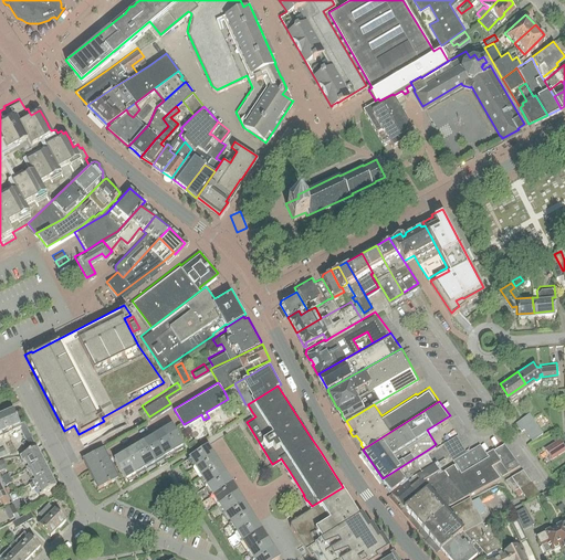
[(11,405),(0,411),(0,432),(1,432),(2,433),(7,431),(12,429),(11,428),(19,424),(21,429),(27,425),(23,418),(18,420),(11,405)]
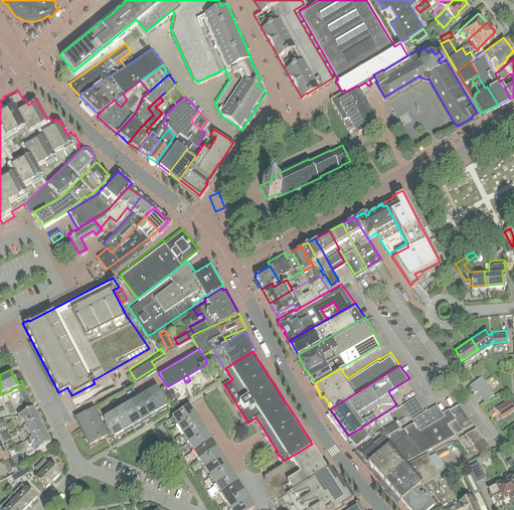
[(482,373),(469,381),(474,389),(477,387),(479,391),(480,391),(485,398),(494,391),(482,373)]
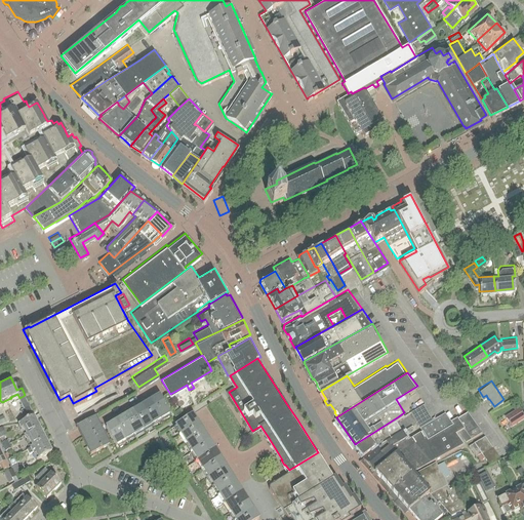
[(227,388),(229,392),(237,387),(234,383),(227,388)]
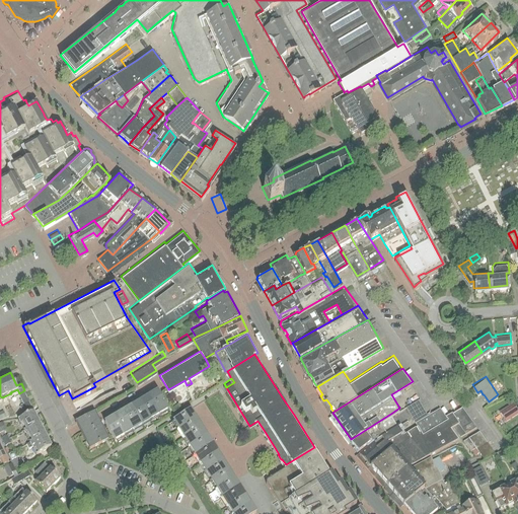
[(166,405),(155,386),(147,392),(157,410),(166,405)]
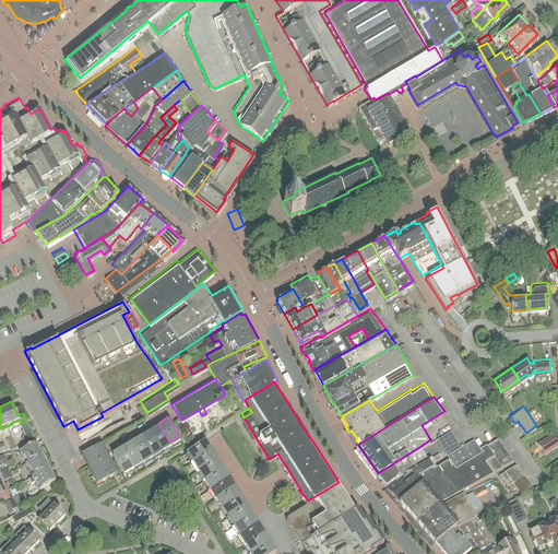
[(169,441),(158,423),(149,428),(161,447),(169,441)]
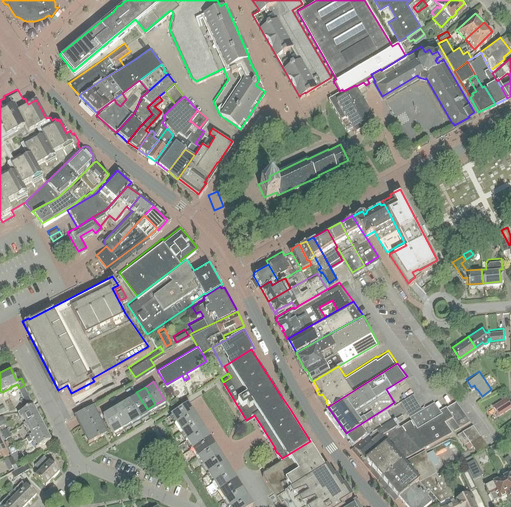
[(354,443),(353,444),(380,475),(401,458),(401,457),(451,430),(443,419),(446,418),(452,427),(457,424),(454,419),(450,414),(447,409),(457,403),(454,399),(454,398),(438,408),(433,400),(422,406),(413,391),(401,398),(411,417),(398,425),(397,424),(398,424),(393,416),(392,417),(371,429),(354,443)]
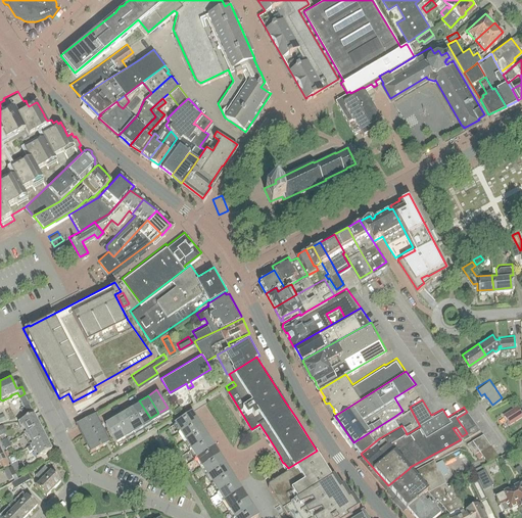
[(150,418),(139,401),(130,406),(141,423),(150,418)]
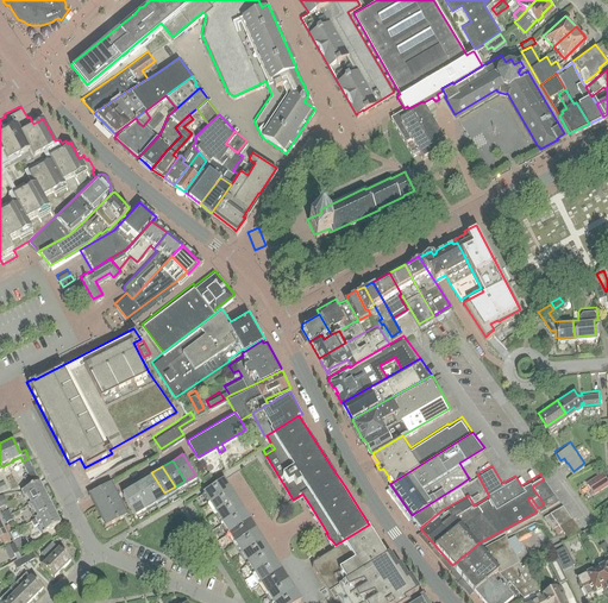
[(23,472),(25,478),(37,473),(33,468),(26,470),(23,472)]
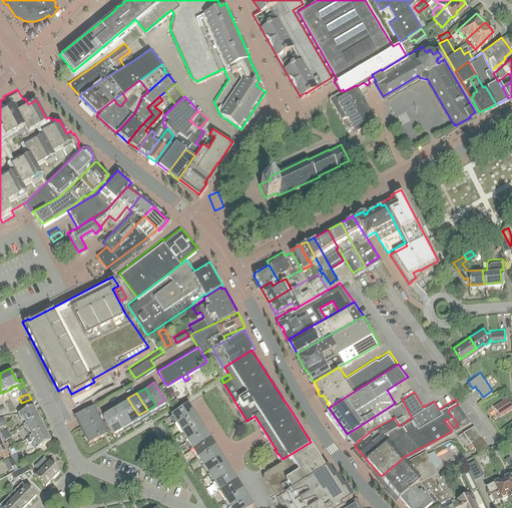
[(507,395),(493,404),(498,413),(511,405),(507,399),(509,397),(507,395)]
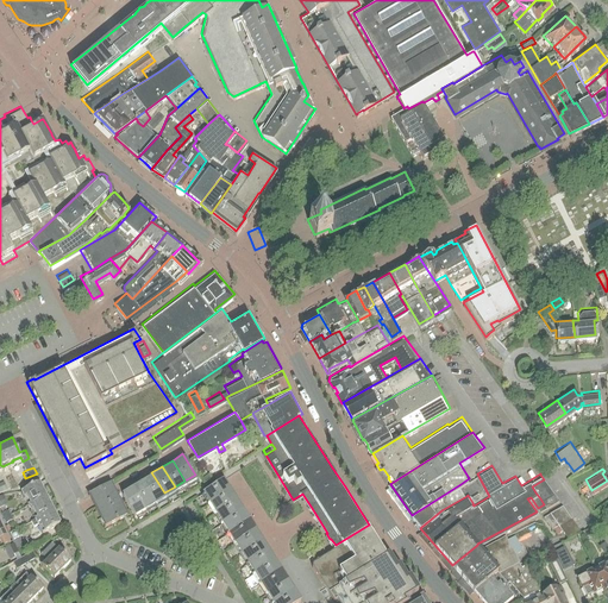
[(164,492),(151,472),(142,478),(154,498),(164,492)]
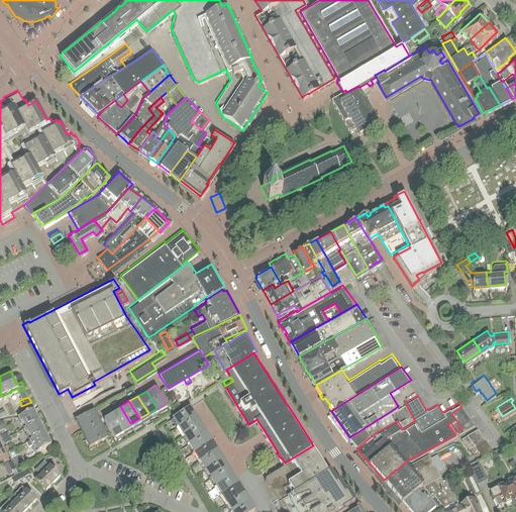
[(178,424),(194,413),(188,404),(172,414),(178,424)]
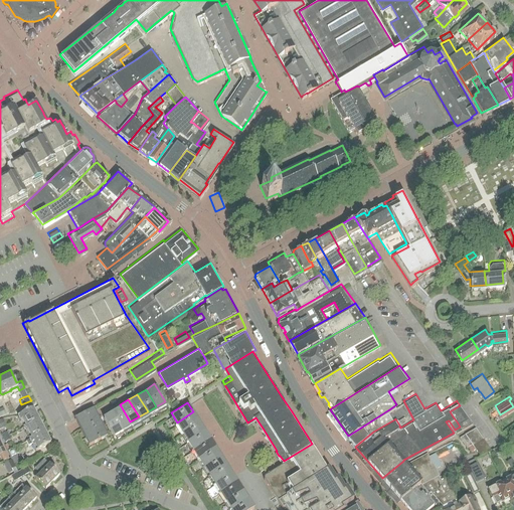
[(38,416),(37,414),(35,409),(34,410),(32,404),(17,411),(23,423),(38,416)]
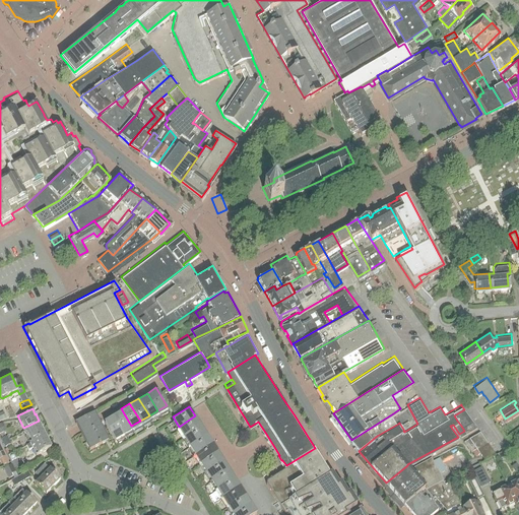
[(131,426),(121,408),(112,413),(123,432),(131,426)]
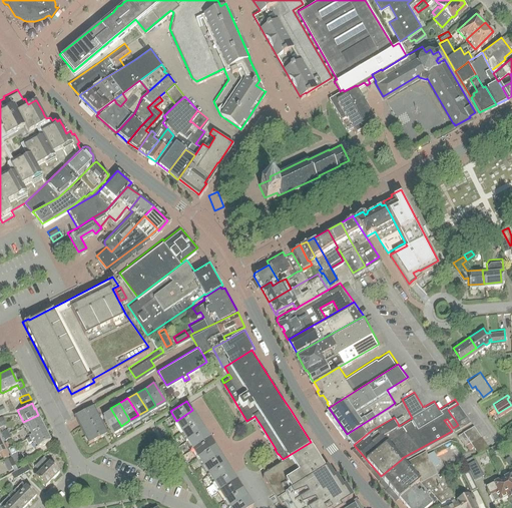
[(90,405),(73,414),(87,440),(105,430),(93,404),(90,405)]
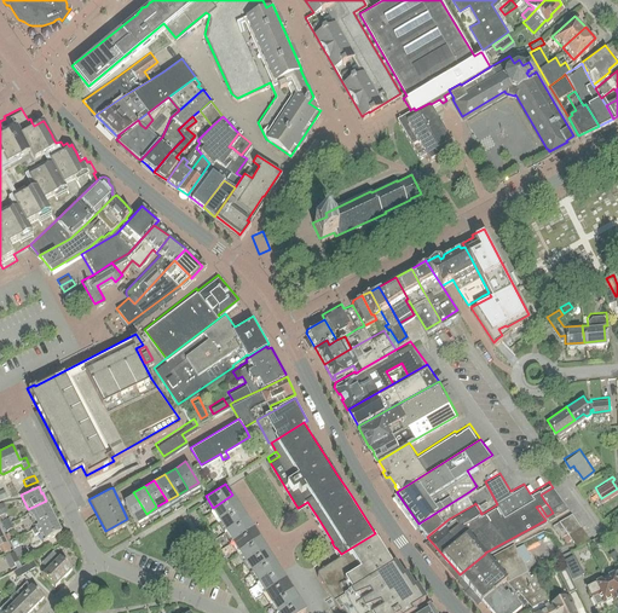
[(553,487),(541,495),(544,501),(558,493),(553,487)]
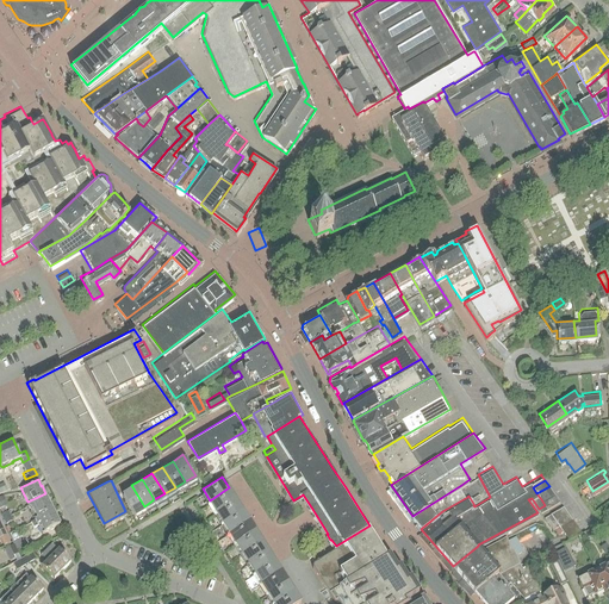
[(144,506),(131,485),(122,491),(134,512),(144,506)]
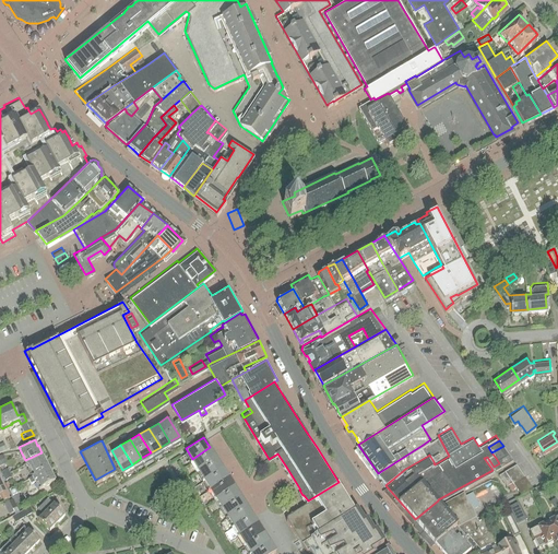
[(423,445),(378,473),(382,479),(381,480),(384,484),(386,483),(387,484),(405,469),(428,456),(423,445)]
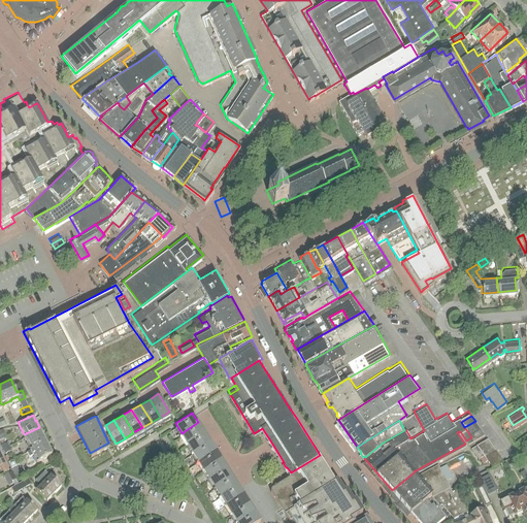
[(479,426),(475,421),(464,427),(468,432),(479,426)]
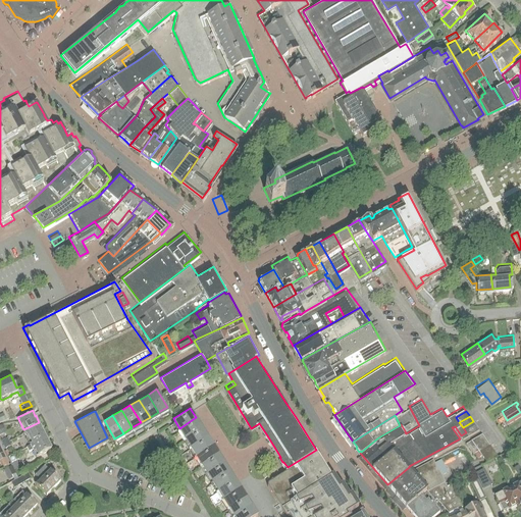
[(185,436),(201,425),(196,417),(179,428),(185,436)]
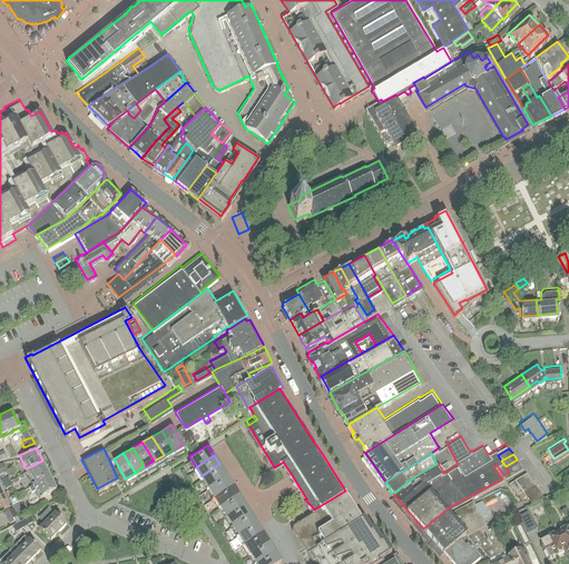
[(521,465),(517,459),(506,466),(509,472),(521,465)]
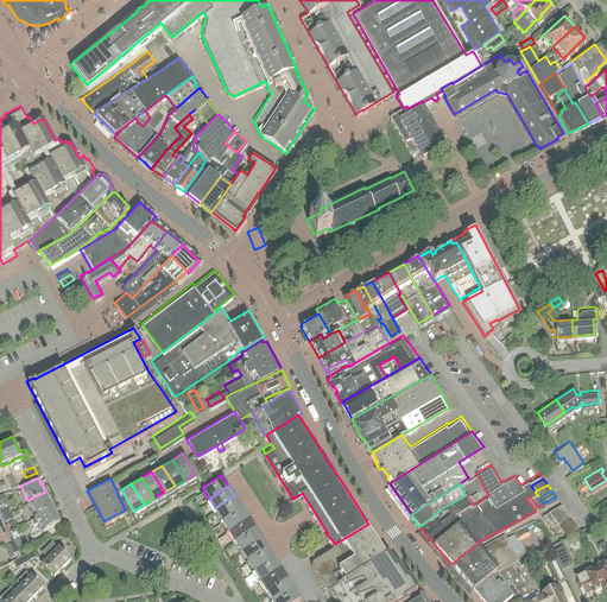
[(48,498),(45,492),(27,500),(35,514),(51,505),(51,504),(51,502),(49,498),(48,498)]
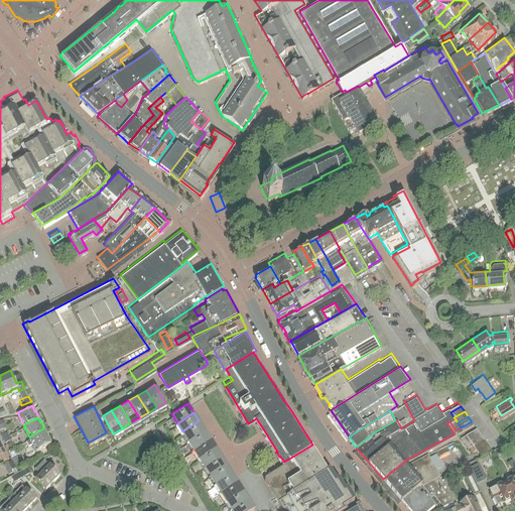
[(182,431),(188,440),(205,429),(199,420),(182,431)]
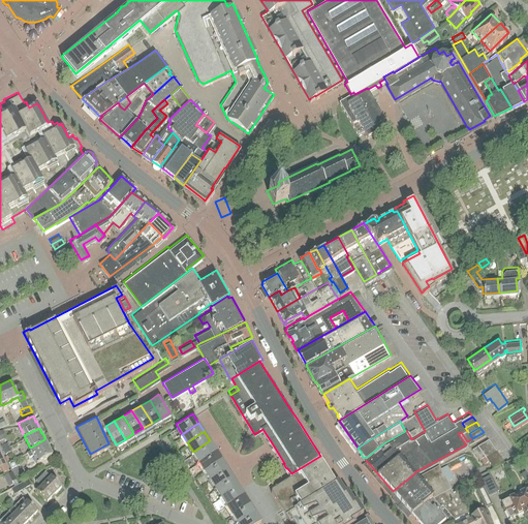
[(491,442),(487,437),(476,443),(479,449),(491,442)]
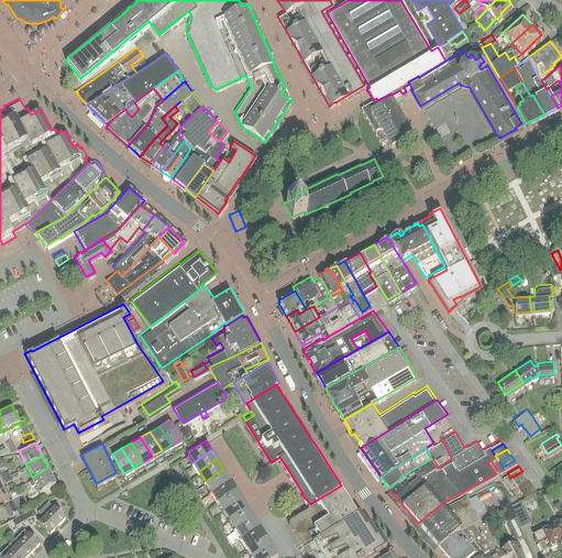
[(51,473),(47,468),(32,477),(28,478),(30,483),(34,481),(37,489),(54,481),(53,479),(54,479),(51,473)]
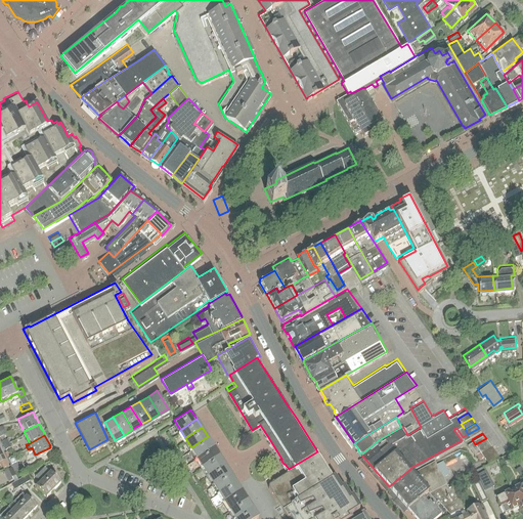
[(213,444),(208,436),(191,447),(197,456),(213,444)]
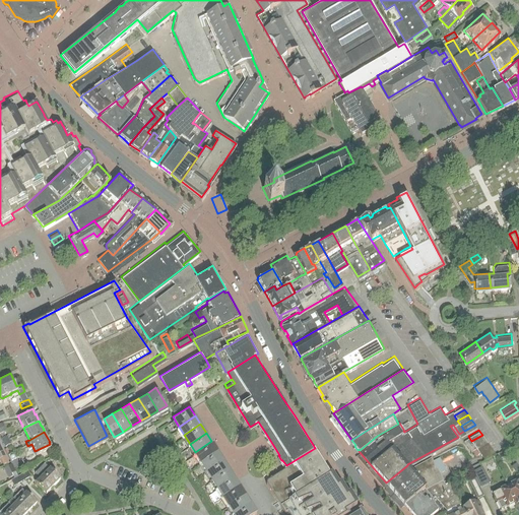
[(487,440),(482,435),(471,441),(475,446),(487,440)]
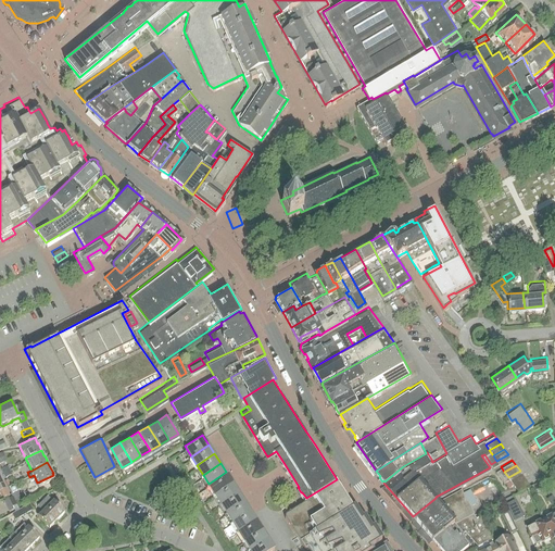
[(501,466),(495,470),(499,475),(503,480),(504,479),(508,477),(504,472),(501,466)]
